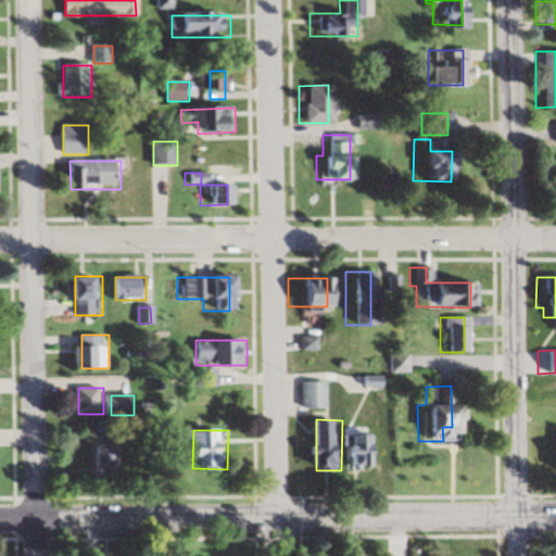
[(377,434),(349,436),(350,471),(378,471),(377,434)]
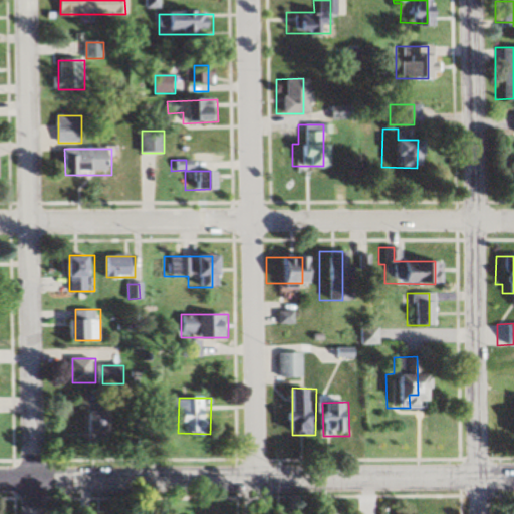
[(89,406),(89,438),(114,438),(114,406),(89,406)]
